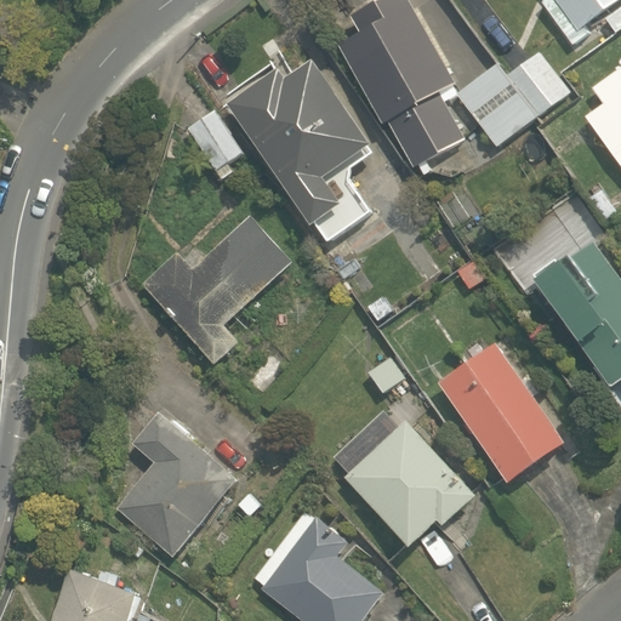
[(453,84),(398,0),(386,0),(325,39),(381,126),(388,121),(416,165),(466,134),(439,92),(453,84)]
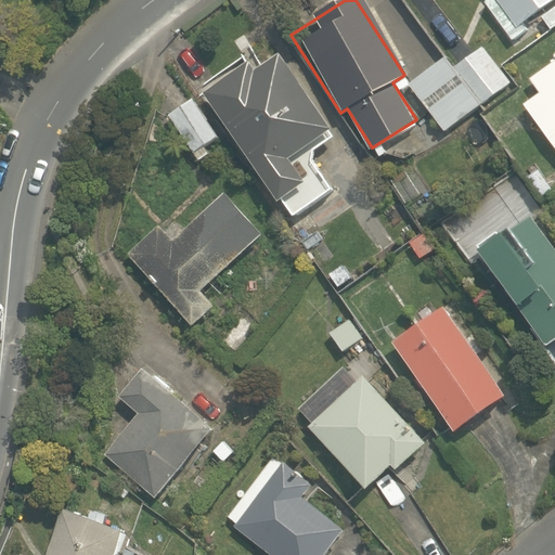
[(554,22),(554,0),(485,0),(482,2),(508,43),(525,33),(518,24),(534,13),(544,29),(554,22)]
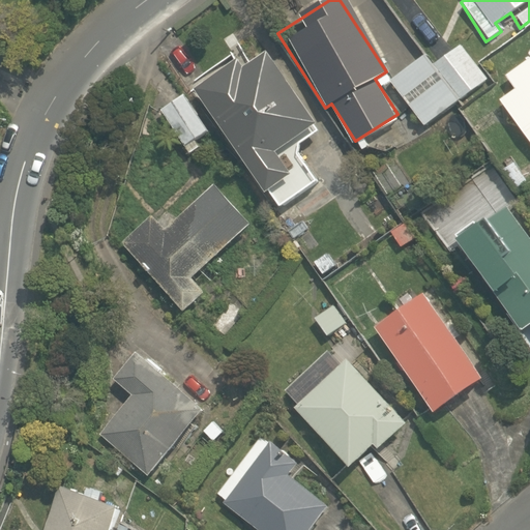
[(423,128),(487,81),(459,45),(435,63),(427,52),(388,81),(423,128)]
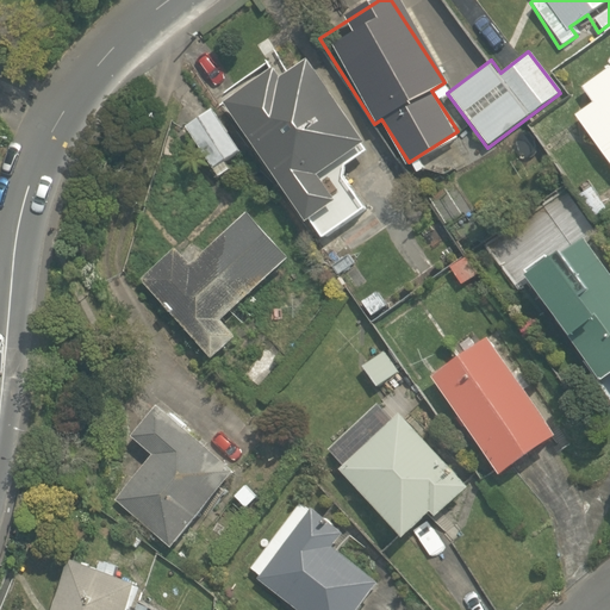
[(609,58),(576,83),(589,101),(571,114),(609,169),(609,58)]
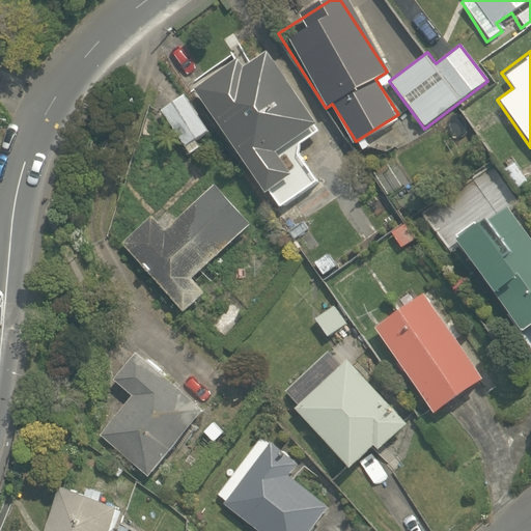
[(194,82),(264,190),(277,208),(318,182),(294,144),(315,130),(266,53),(240,71),(230,56),(194,82)]
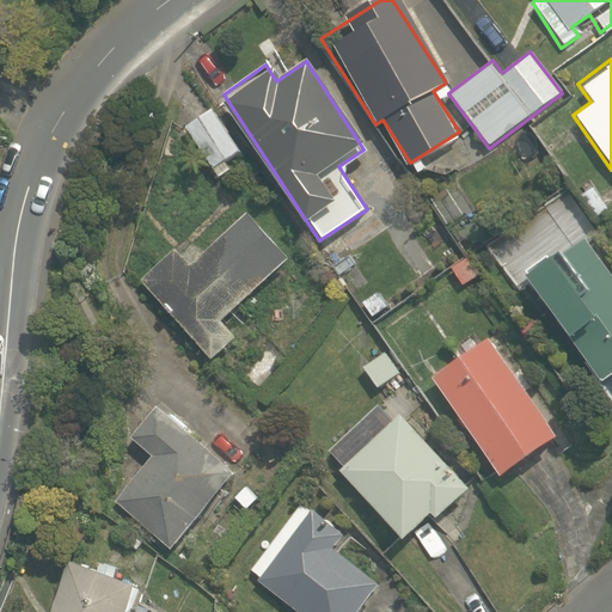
[(243,148),(213,106),(182,129),(212,171),(243,148)]
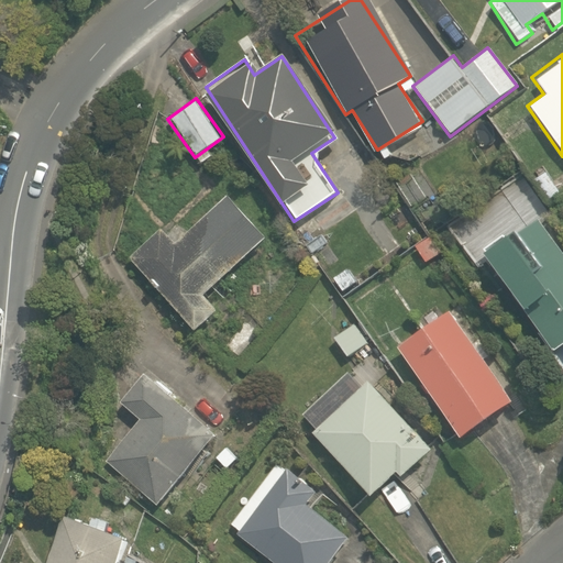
[(156,227),(121,258),(191,329),(217,302),(208,295),(255,247),(213,206),(174,244),(156,227)]
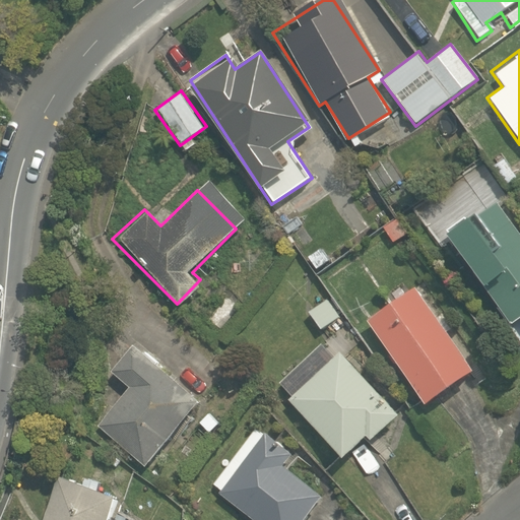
[(519,228),(500,198),(448,234),(481,283),(496,274),(503,283),(486,295),(519,344),(519,228)]
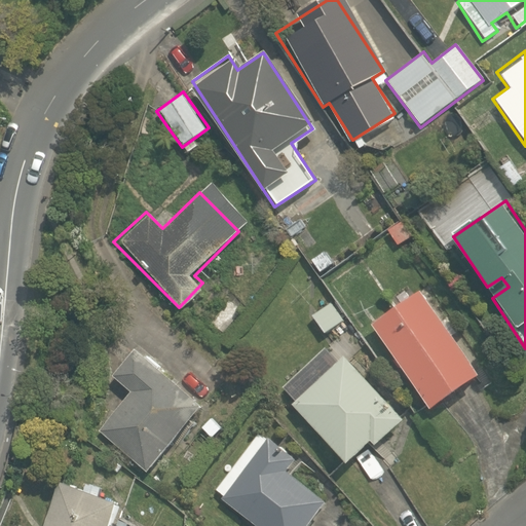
[(423,284),(369,321),(427,407),(482,370),(423,284)]
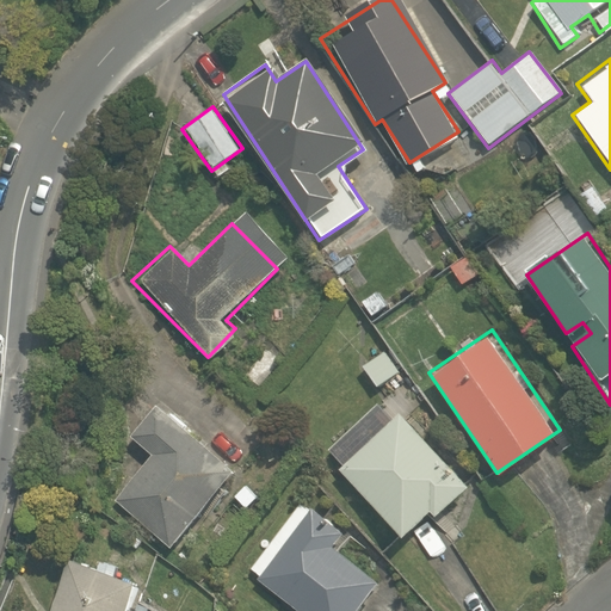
[(400,374),(384,352),(360,369),(376,390),(400,374)]
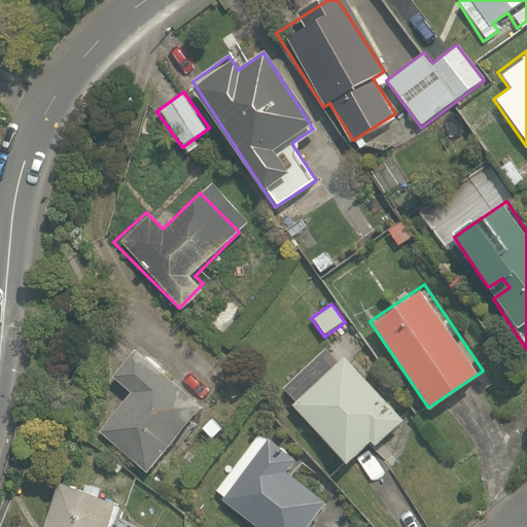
[(145,471),(204,401),(135,341),(109,374),(127,388),(94,429),(145,471)]
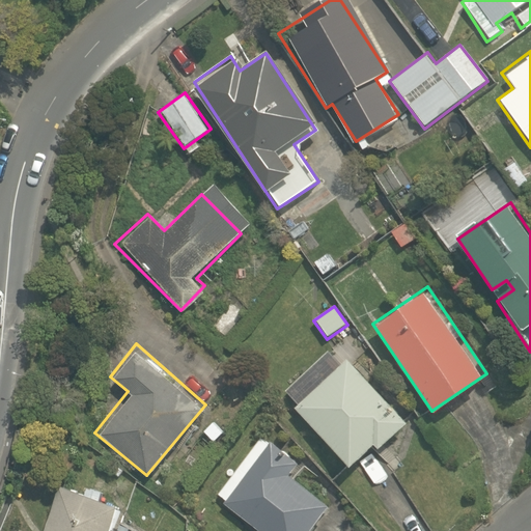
[(347,356),(292,407),(348,467),(372,445),(378,450),(409,421),(347,356)]
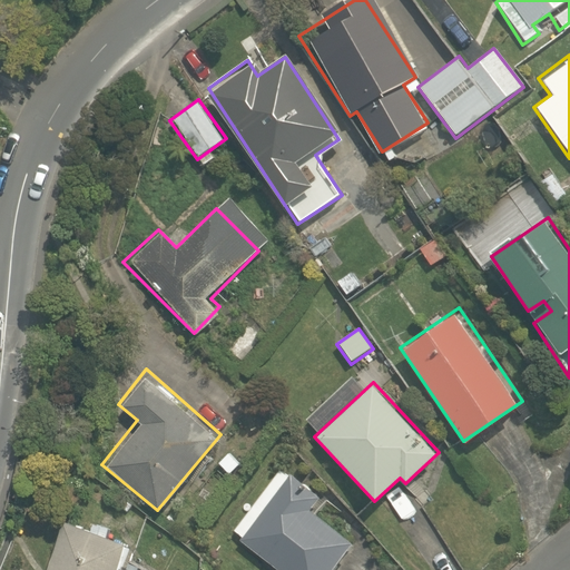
[(281,464),(229,534),(277,569),(332,569),(354,541),(310,509),(321,494),(281,464)]
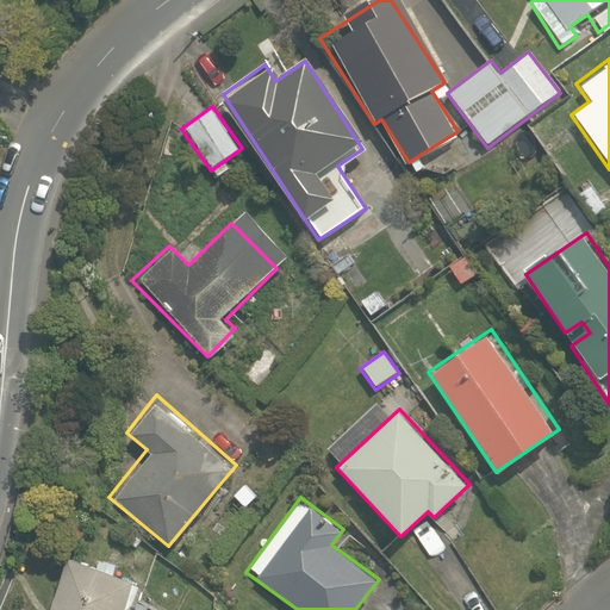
[(125,609),(135,582),(67,561),(49,609),(125,609)]
